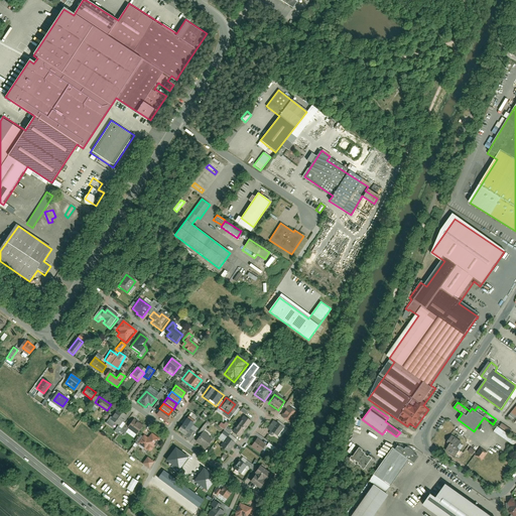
[(515,406),(505,419),(509,423),(515,416),(515,406)]
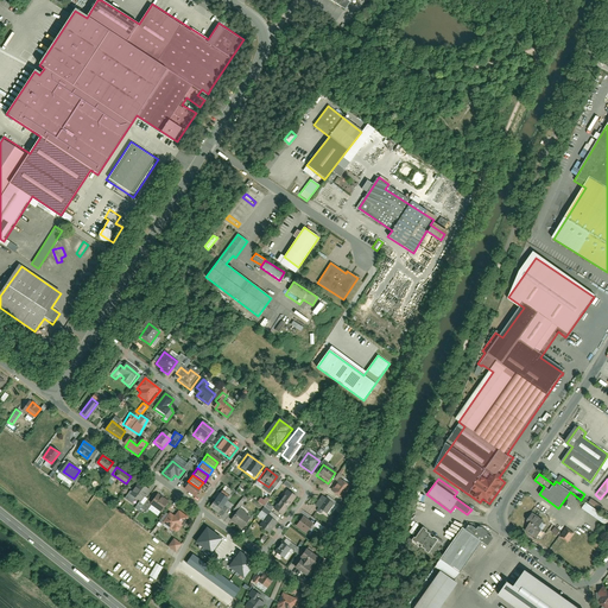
[(282,485),(289,489),(292,485),(285,480),(282,485)]
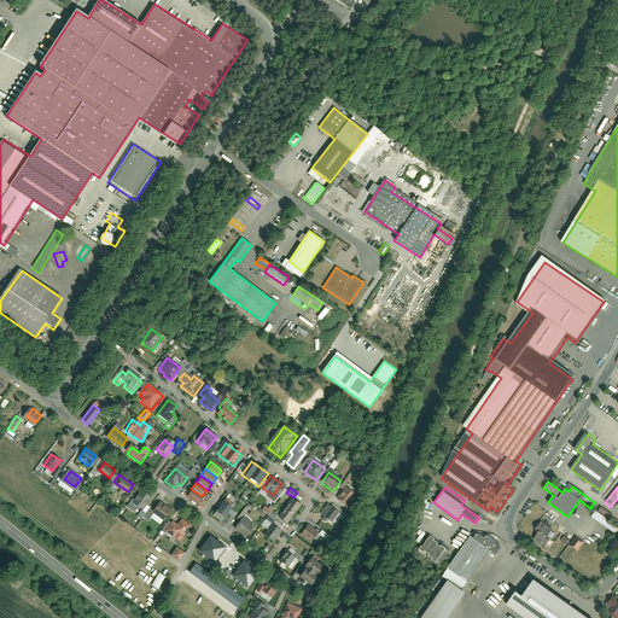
[(355,495),(345,488),(337,500),(347,507),(355,495)]
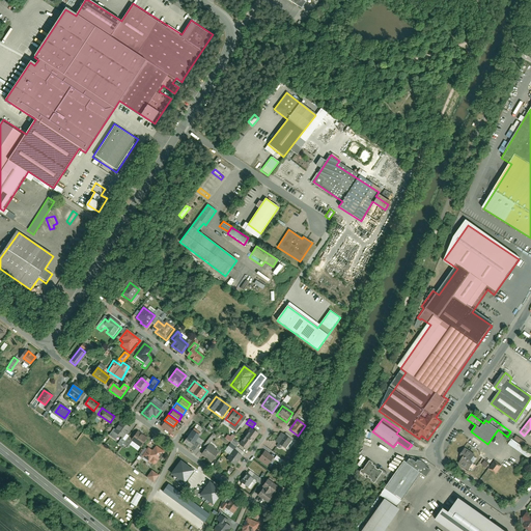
[(173,427),(164,420),(160,426),(169,432),(173,427)]
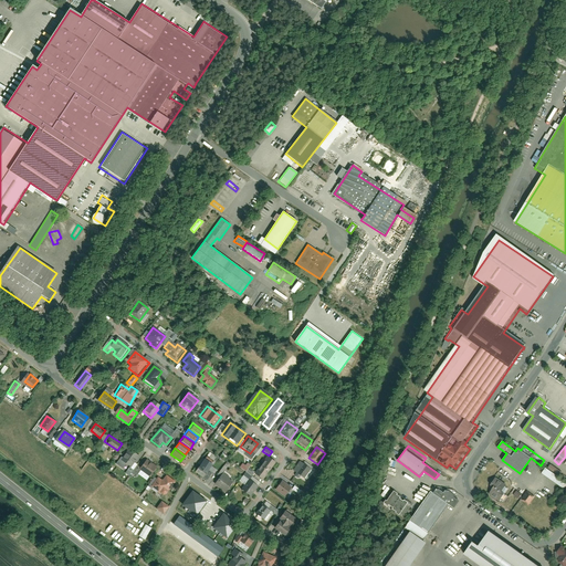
[(139,456),(132,449),(123,460),(130,465),(139,456)]
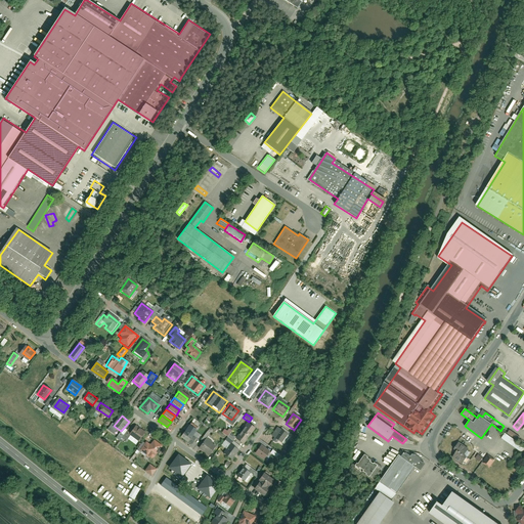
[(199,428),(191,422),(182,434),(192,441),(197,436),(193,434),(199,428)]
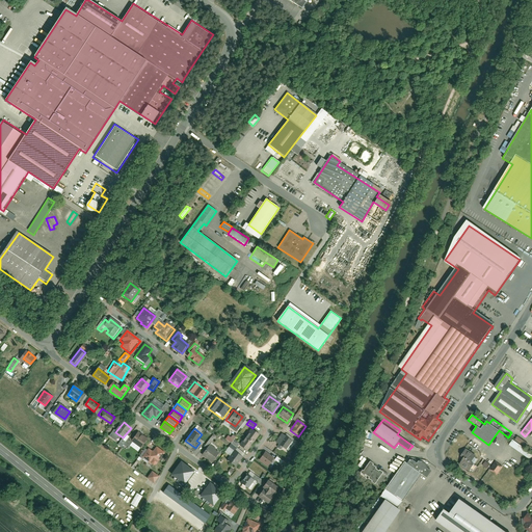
[(246,452),(258,436),(247,429),(237,445),(246,452)]
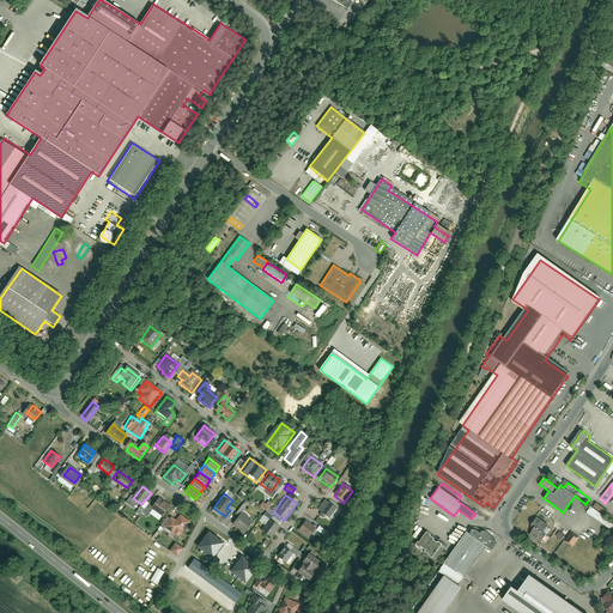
[(169,507),(159,498),(153,507),(163,514),(169,507)]
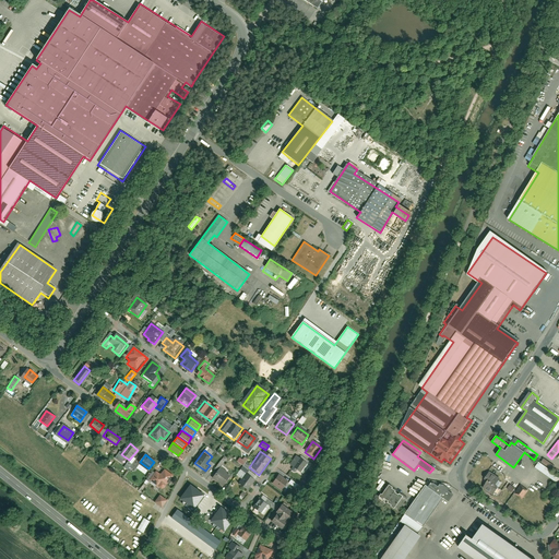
[(304,464),(296,460),(290,467),(299,473),(304,464)]
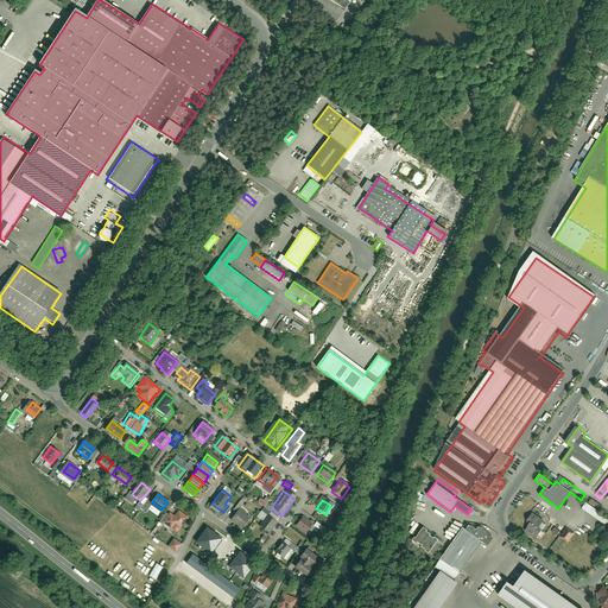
[(583,511),(607,527),(607,525),(607,519),(601,514),(605,510),(590,500),(583,511)]
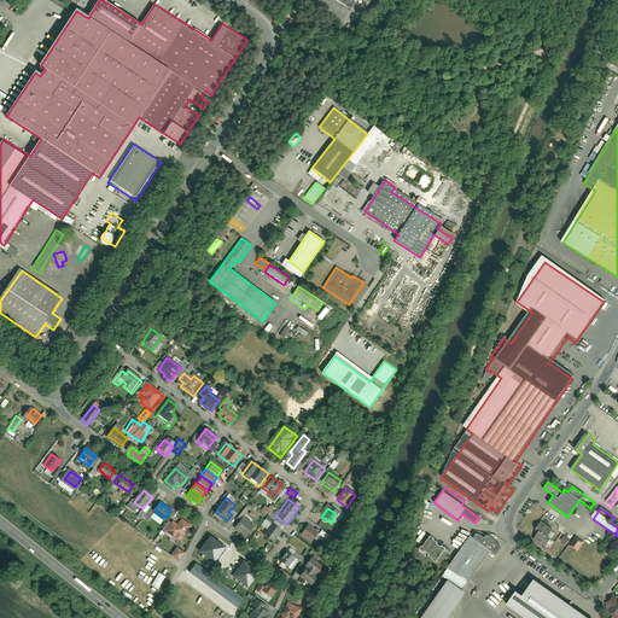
[(243,535),(252,522),(243,516),(233,528),(243,535)]
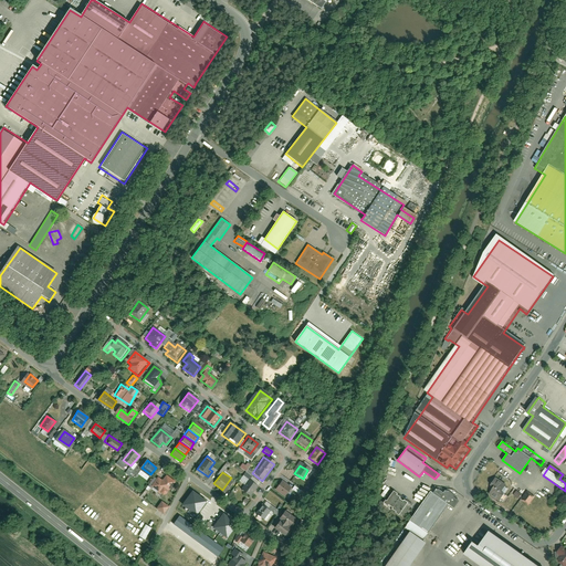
[(160,480),(158,479),(157,480),(152,486),(159,492),(160,493),(163,495),(166,494),(167,492),(167,490),(169,491),(176,482),(166,475),(163,480),(160,480)]
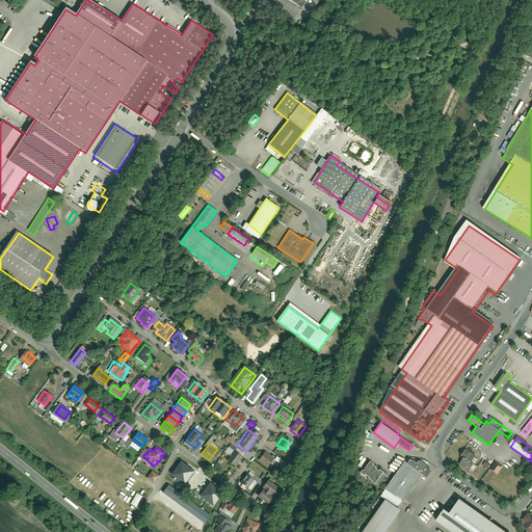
[(148,451),(144,448),(136,460),(139,462),(142,457),(148,451)]
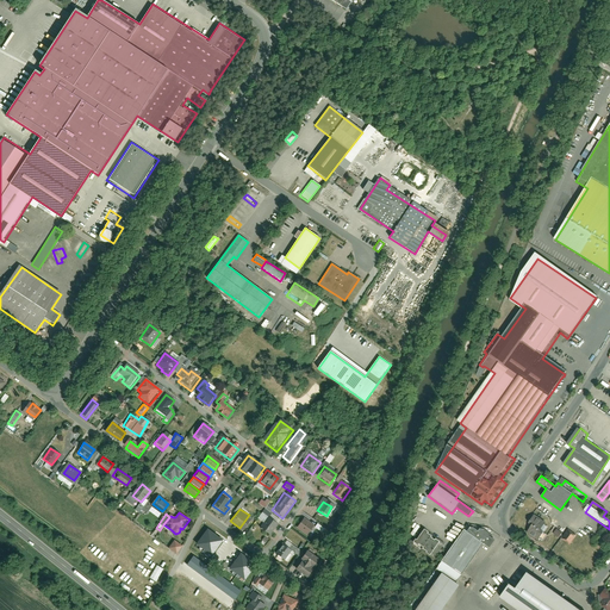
[(546,523),(534,515),(527,526),(530,528),(527,531),(539,540),(543,533),(540,530),(546,523)]
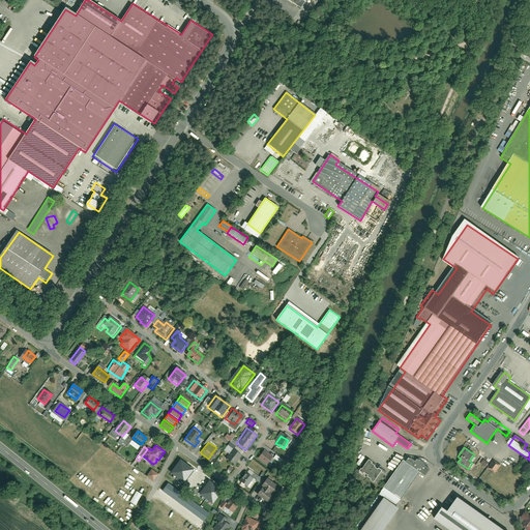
[(234,464),(240,454),(233,448),(226,459),(234,464)]
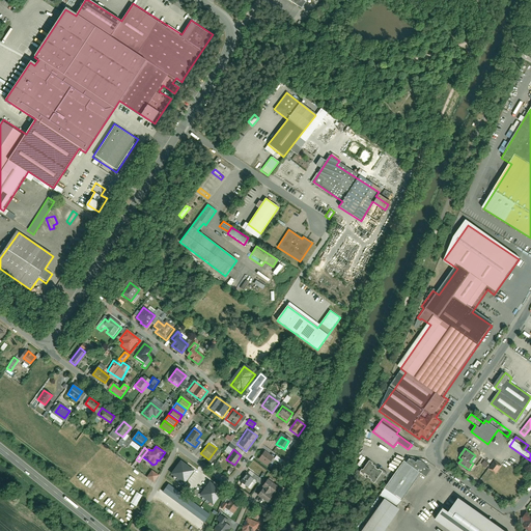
[(273,459),(261,452),(257,458),(268,467),(273,459)]
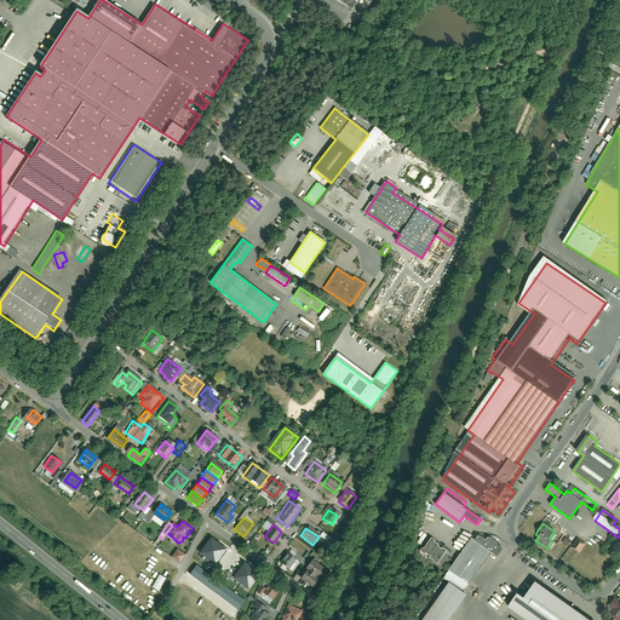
[(471,538),(448,570),(468,584),(491,552),(497,556),(503,547),(488,538),(486,541),(478,535),(475,540),(471,538)]
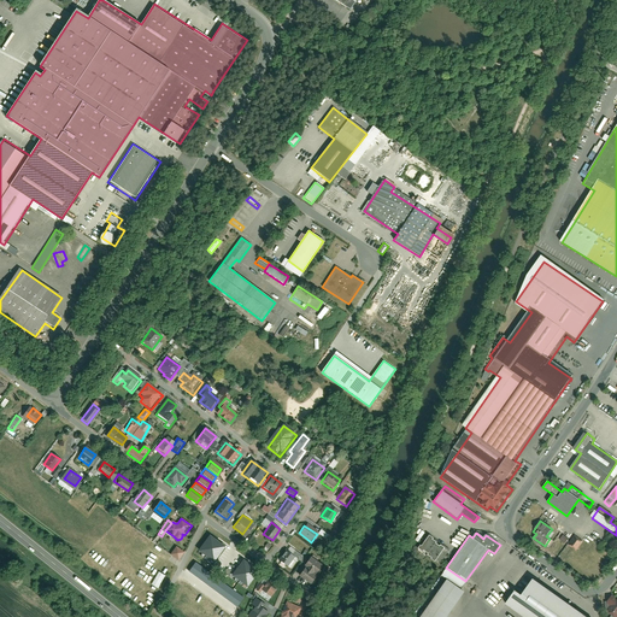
[(441,563),(450,550),(428,535),(418,550),(434,562),(435,559),(441,563)]
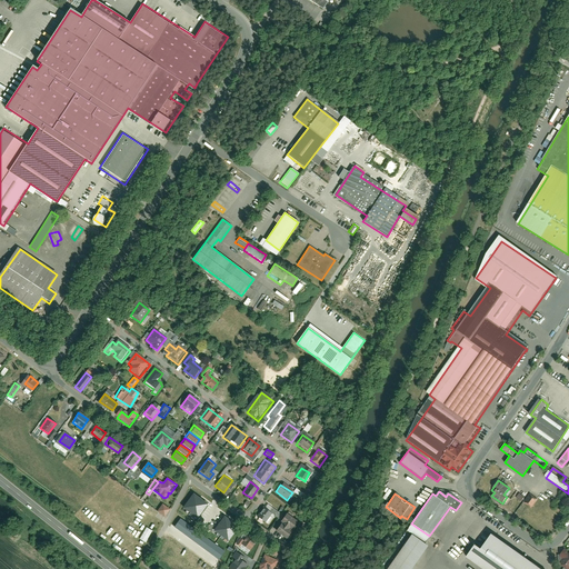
[(523,502),(531,508),(538,499),(530,493),(523,502)]
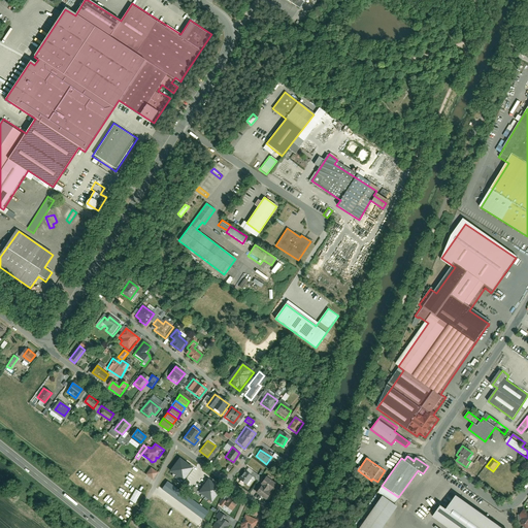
[(176,481),(192,490),(197,483),(185,474),(190,467),(180,462),(175,470),(180,473),(176,481)]
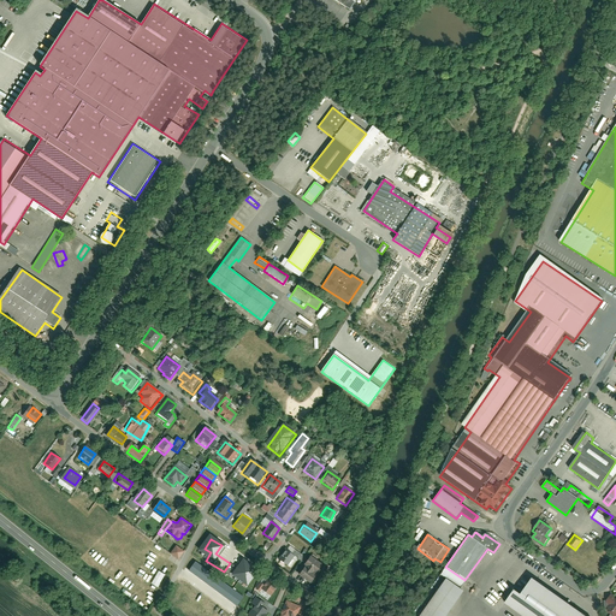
[(177,560),(183,551),(175,545),(169,554),(177,560)]
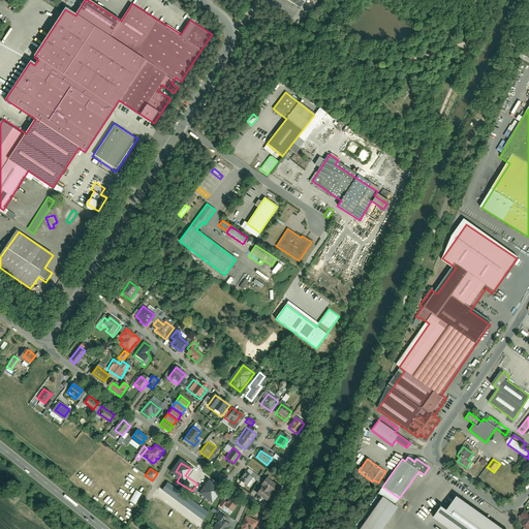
[(252,475),(245,470),(239,478),(246,484),(252,475)]
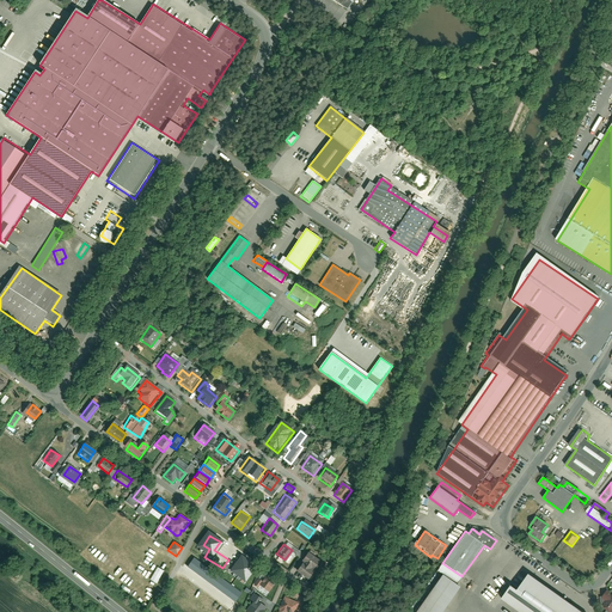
[(317,562),(306,555),(301,562),(305,564),(299,571),(310,579),(316,570),(312,568),(317,562)]
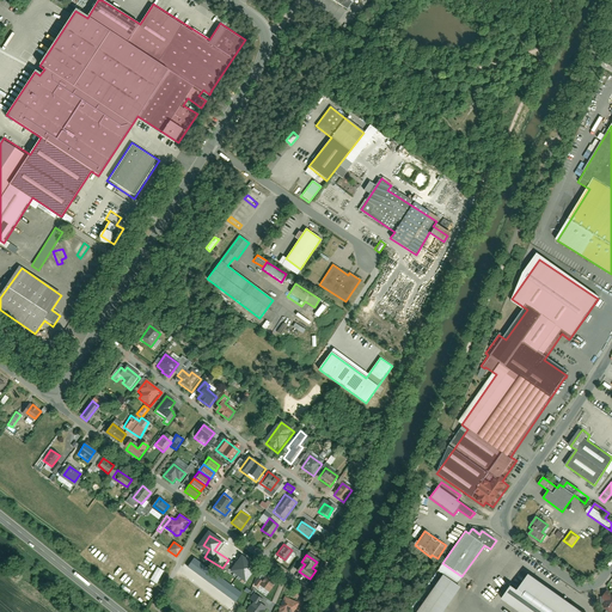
[(236,603),(242,594),(194,558),(188,567),(236,603)]
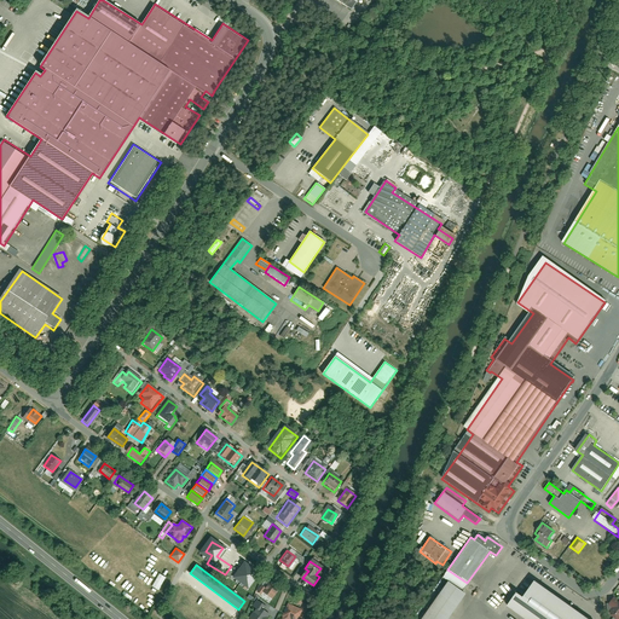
[(252,578),(243,571),(238,578),(247,584),(252,578)]
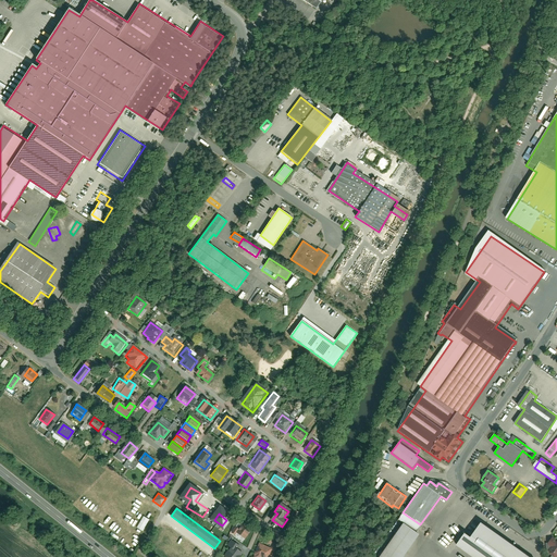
[(143,531),(149,520),(143,516),(136,528),(143,531)]
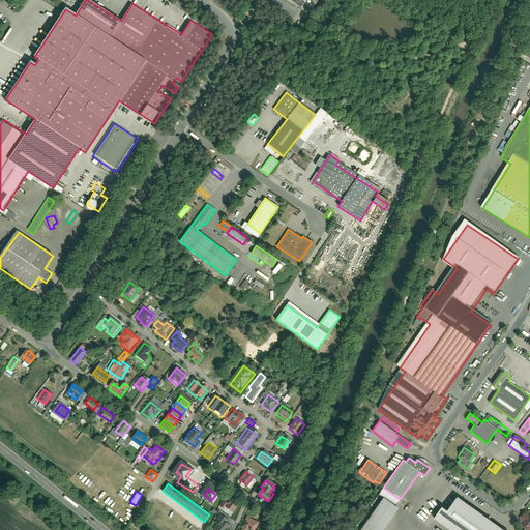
[(501,529),(455,498),(446,510),(439,505),(428,521),(441,529),(501,529)]
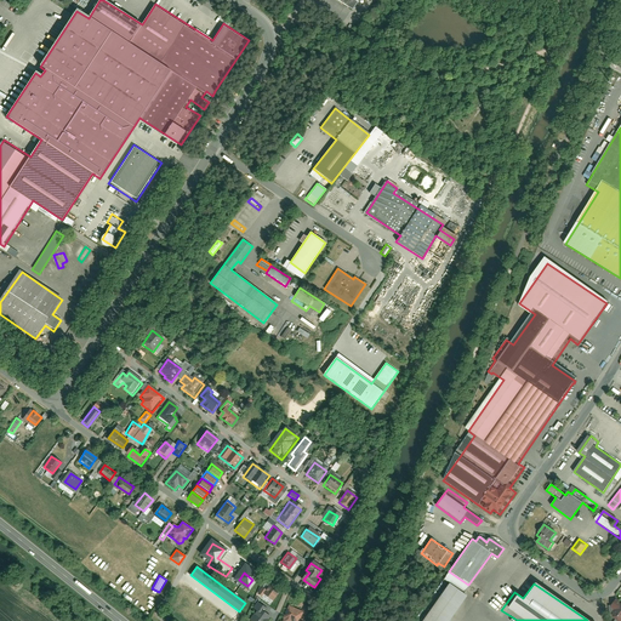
[(274,603),(281,592),(271,586),(266,592),(263,590),(258,597),(263,599),(265,597),(274,603)]
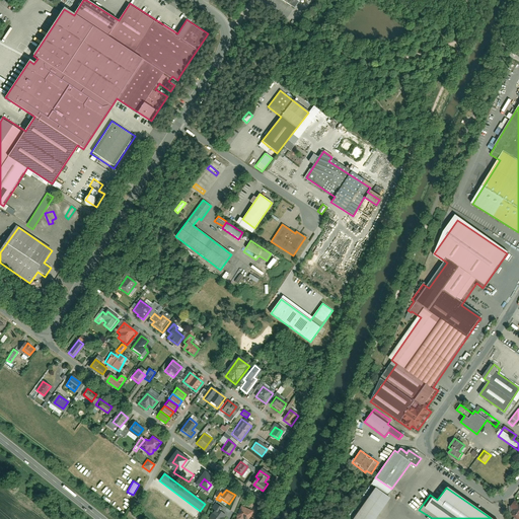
[(518,518),(518,506),(515,503),(510,509),(514,513),(512,516),(515,518),(518,518)]
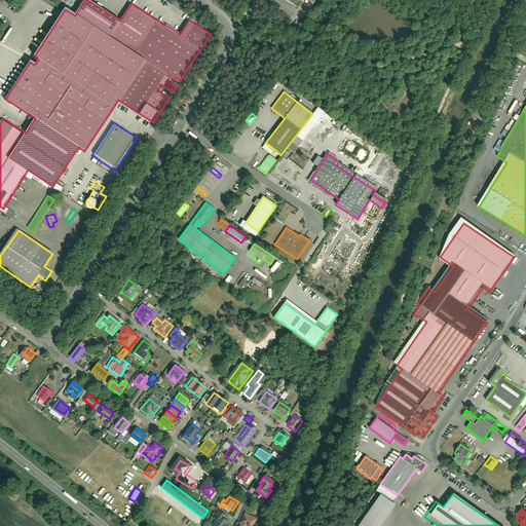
[(218,520),(212,525),(224,525),(227,522),(223,519),(225,516),(219,512),(215,517),(218,520)]
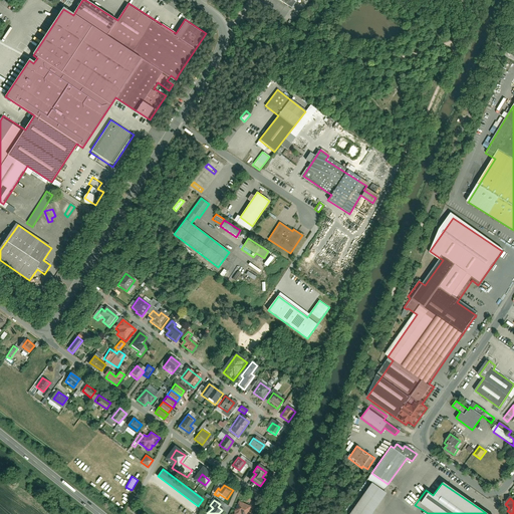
[(237,503),(232,513),(249,513),(247,513),(249,507),(237,503)]
